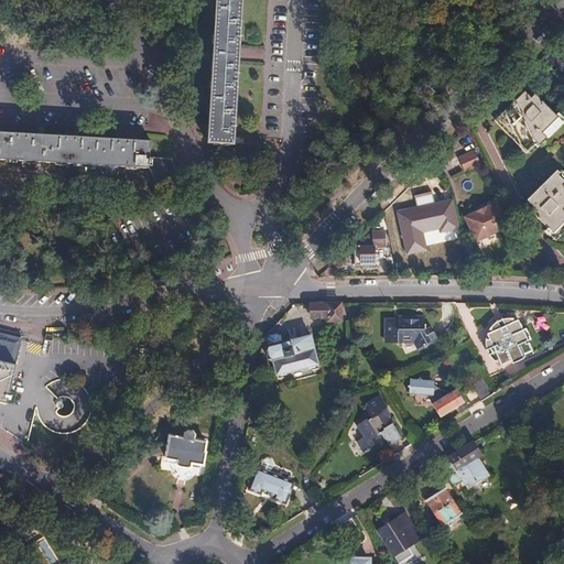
[(215,0),(213,52),(208,144),(234,145),(235,131),(239,58),(239,53),(239,49),(241,0),(215,0)]
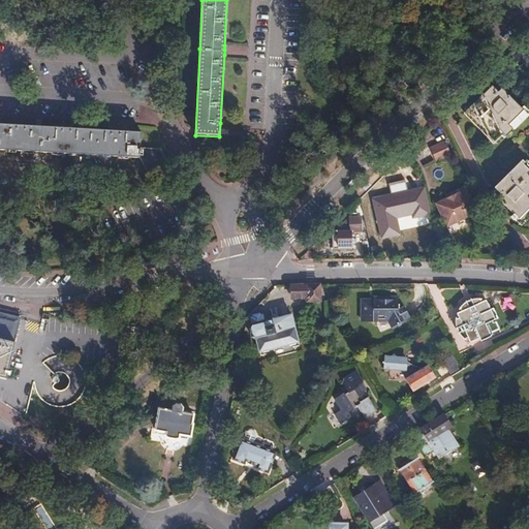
[(490,90),(466,113),(493,142),(508,126),(507,125),(523,110),(501,89),(498,91),(491,85),(488,88),(490,90)]
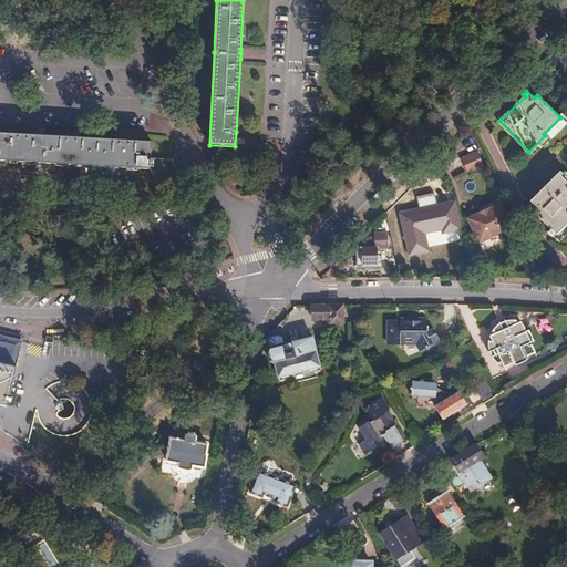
[(143,168),(142,156),(143,141),(120,138),(78,136),(0,131),(0,160),(40,162),(85,165),(99,166),(112,167),(143,168)]
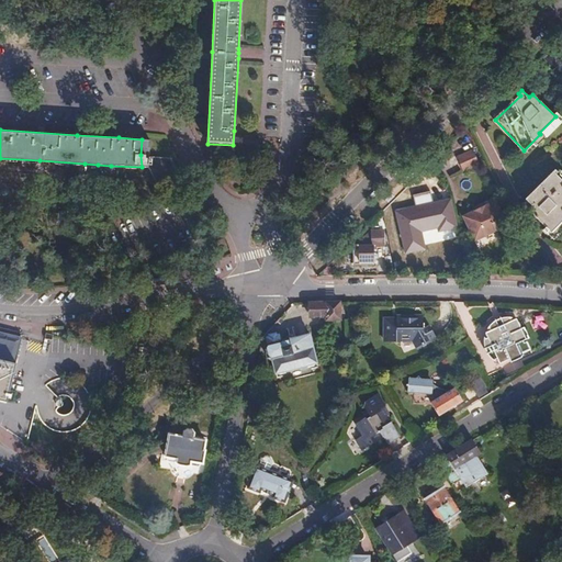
[(472,149),(456,157),(462,171),(479,164),(472,149)]
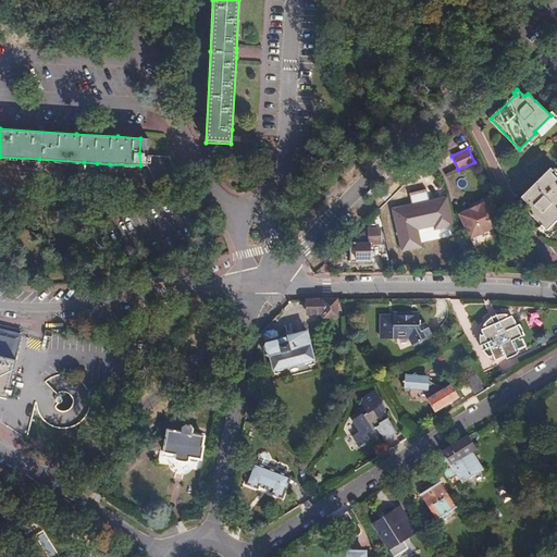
[(139,153),(140,165),(150,184),(173,173),(163,155),(139,153)]
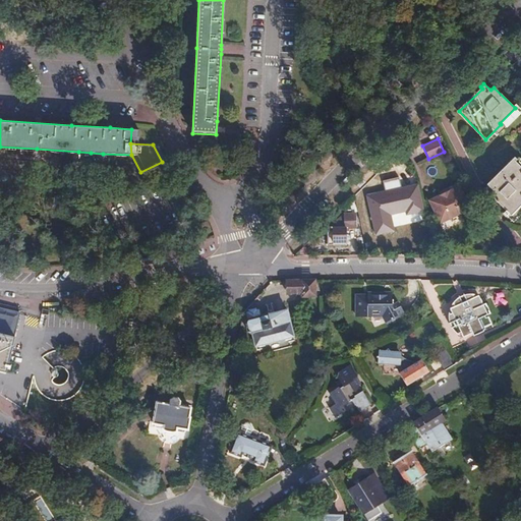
[(488,181),(484,184),(490,190),(487,193),(505,212),(503,215),(506,217),(508,215),(510,217),(520,206),(520,167),(514,161),(489,182),(488,181)]
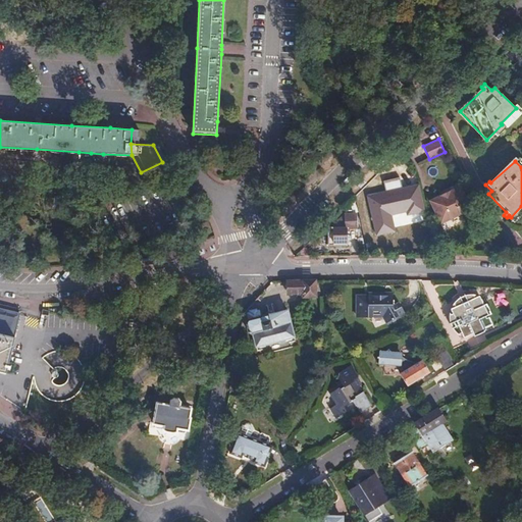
[(393,231),(389,215),(406,212),(407,215),(424,212),(419,185),(403,189),(400,177),(383,181),(385,193),(384,193),(386,199),(368,203),(375,236),(393,231)]
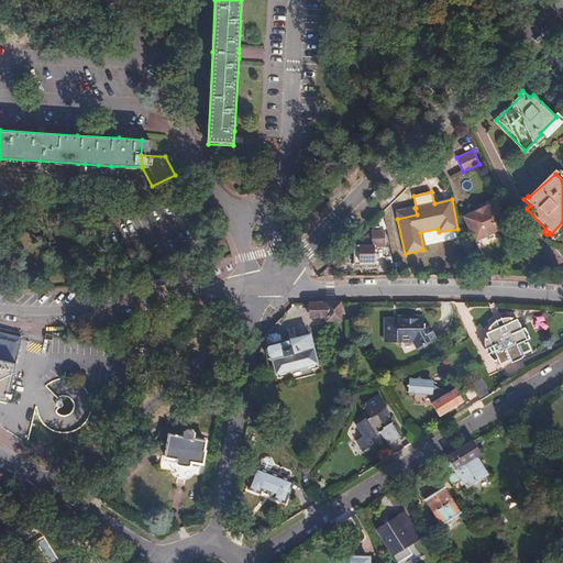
[(495,201),(486,205),(473,211),(462,217),(474,242),(507,225),(495,201)]
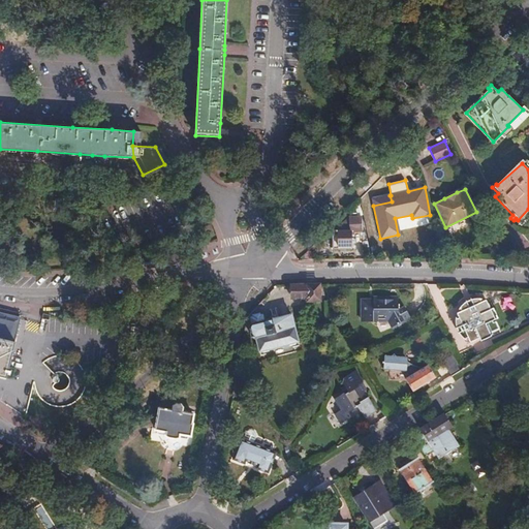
[(444,198),(457,192),(456,189),(442,195),(444,198)]
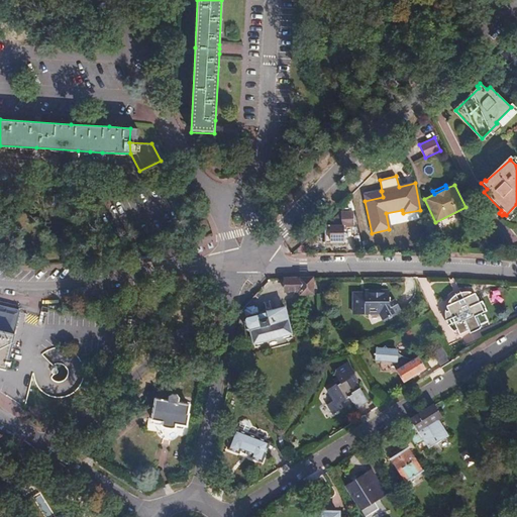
[(363,195),(365,201),(383,197),(381,191),(363,195)]
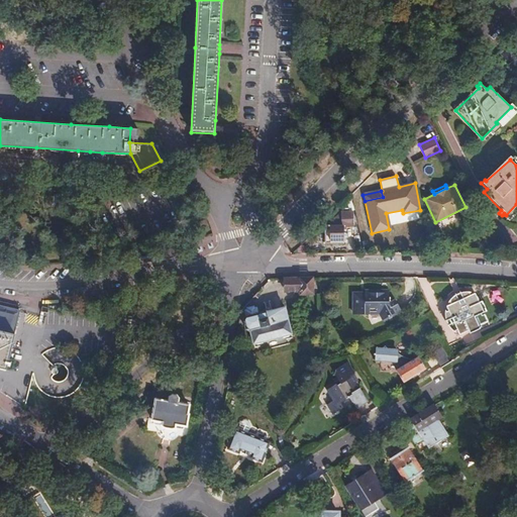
[(353,214),(341,214),(341,226),(325,226),(325,243),(343,243),(343,228),(353,228),(353,214)]
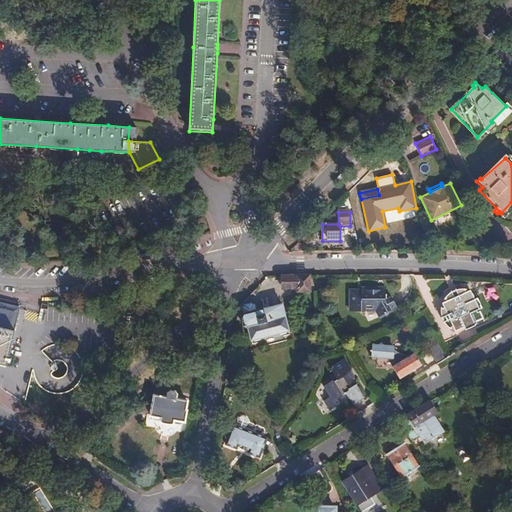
[(299,274),(279,275),(279,287),(295,286),(295,290),(308,289),(307,278),(307,274),(299,274)]
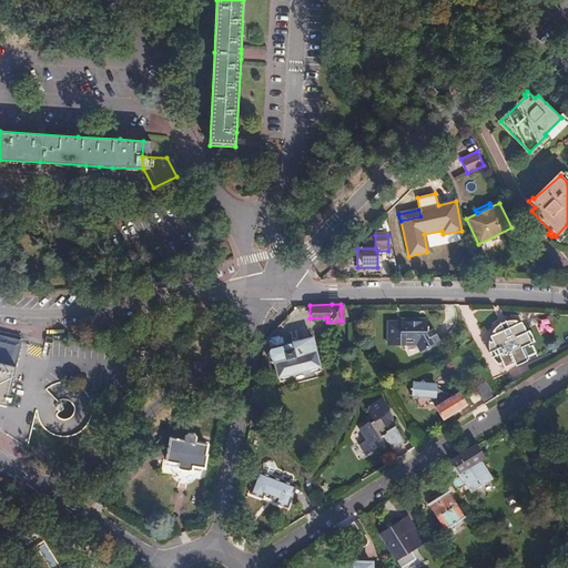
[(389,323),(389,345),(417,346),(421,350),(439,340),(436,333),(428,332),(428,321),(416,321),(416,318),(402,317),(402,321),(403,325),(396,325),(396,323),(389,323)]
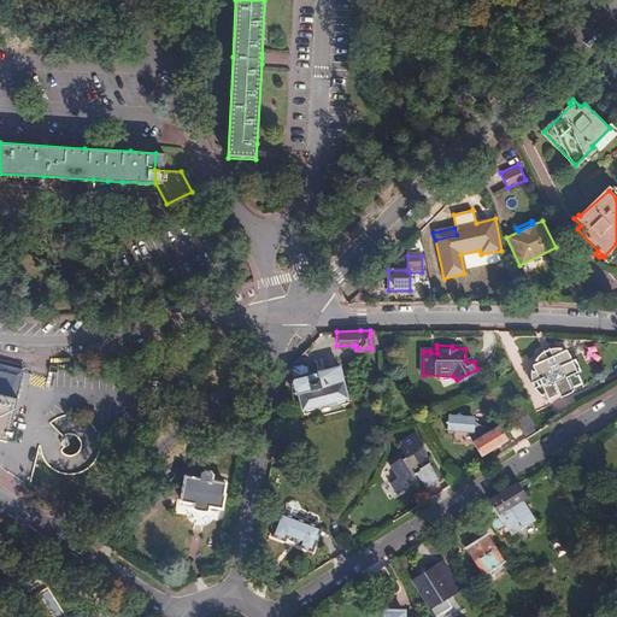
[(585,363),(597,357),(592,346),(580,352),(585,363)]
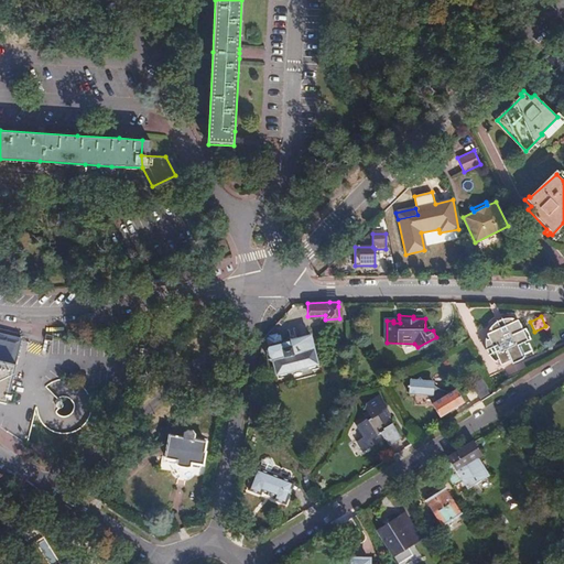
[(500,329),(496,323),(488,333),(490,335),(487,338),(489,340),(487,343),(487,345),(489,354),(495,350),(497,354),(491,357),(502,366),(503,365),(506,367),(525,355),(519,345),(529,338),(517,320),(513,321),(511,317),(508,318),(500,321),(503,327),(500,329)]
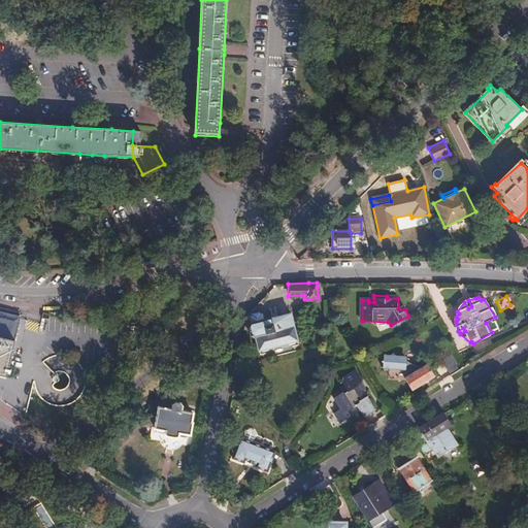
[(0,339),(13,342),(20,317),(8,314),(0,311),(0,339)]
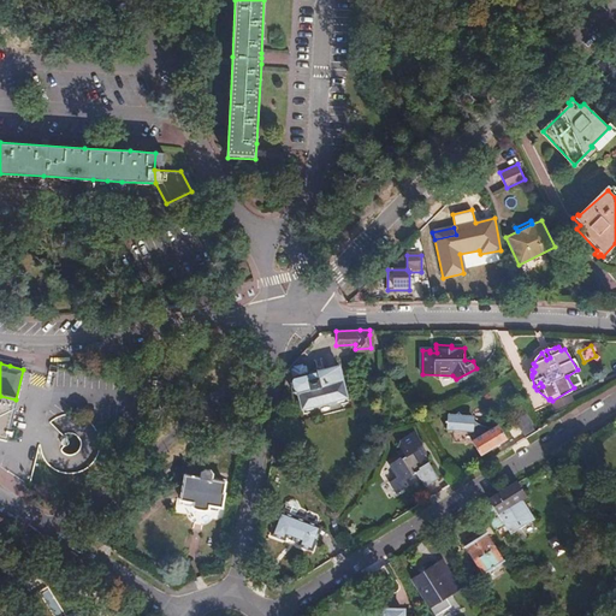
[(286,377),(284,381),(288,394),(291,395),(294,394),(298,409),(342,396),(332,365),(312,371),(311,369),(301,372),(300,367),(296,368),(295,366),(290,367),(290,369),(288,371),(289,375),(286,377)]
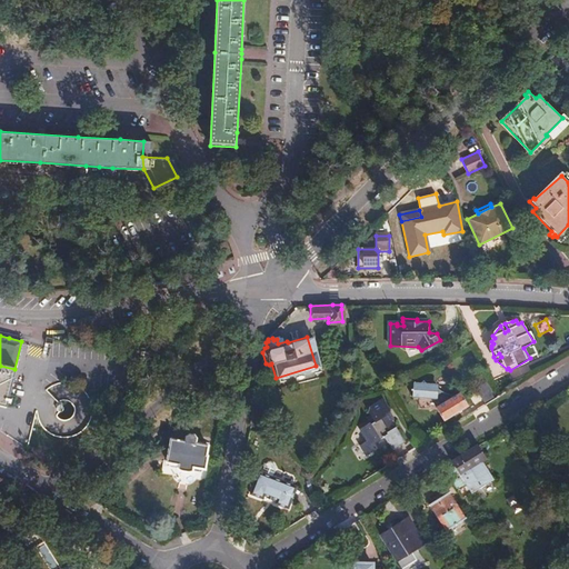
[(0,409),(5,410),(15,369),(0,366),(0,409)]
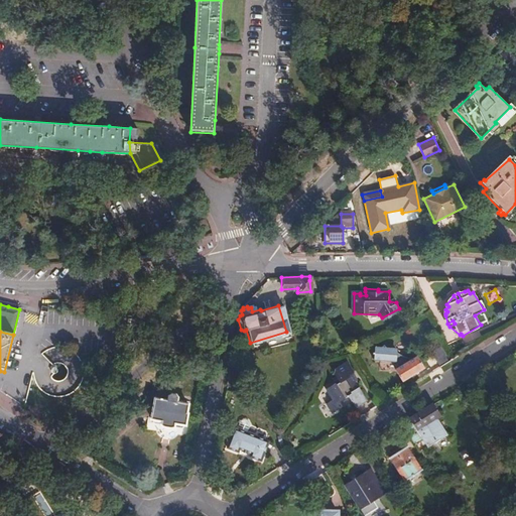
[(394,360),(395,347),(372,346),(371,359),(394,360)]
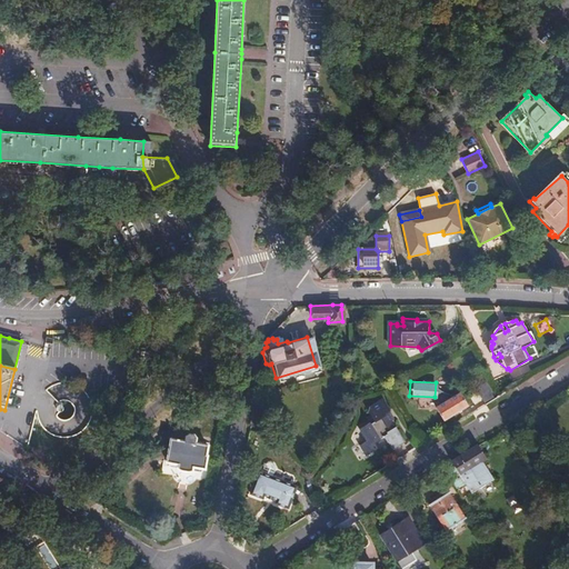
[(458,395),(435,408),(442,420),(466,406),(458,395)]
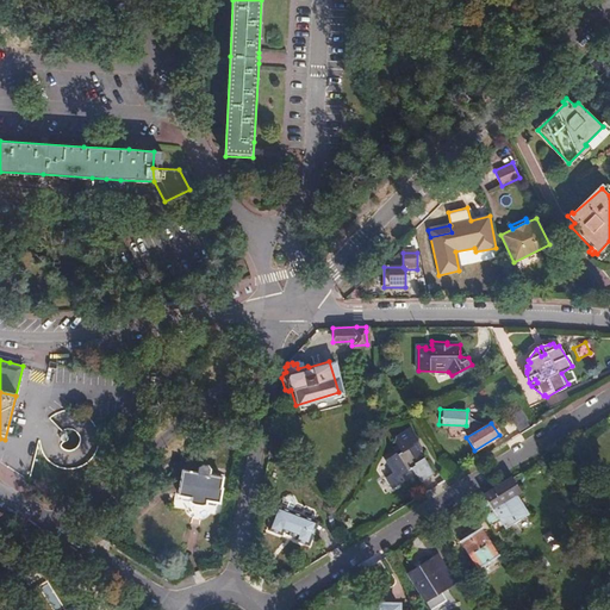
[(397,455),(394,453),(383,460),(391,472),(384,478),(391,490),(398,485),(400,487),(416,479),(421,485),(433,477),(423,461),(422,462),(421,460),(422,460),(423,459),(418,452),(417,453),(412,446),(418,442),(409,428),(396,436),(393,441),(399,449),(400,453),(397,455)]
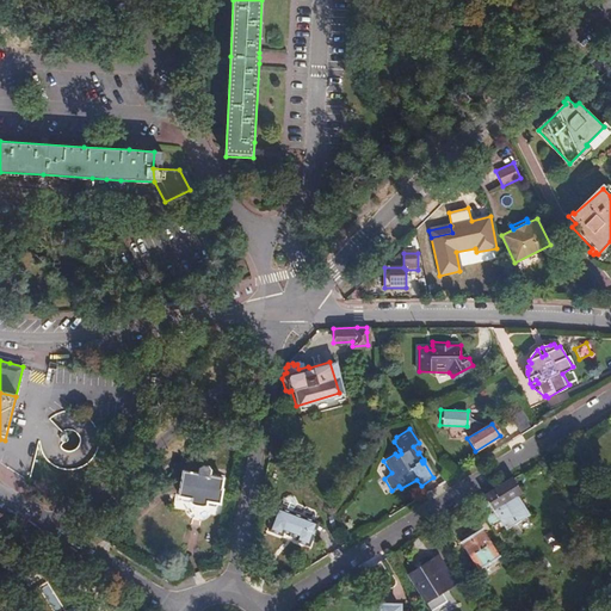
[(424,450),(419,443),(413,446),(418,454),(419,452),(424,450)]
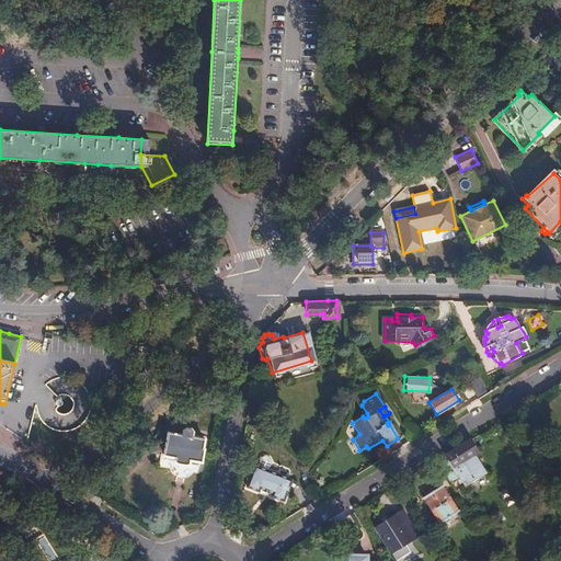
[(209,439),(168,433),(167,446),(164,446),(162,460),(173,462),(174,468),(193,470),(196,466),(206,468),(208,453),(206,453),(209,439)]
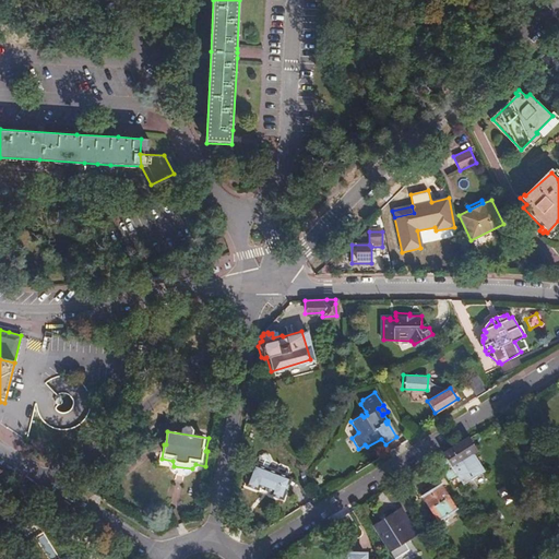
[(475,449),(467,437),(462,440),(442,452),(445,456),(462,482),(462,483),(483,471),(472,451),(475,449)]
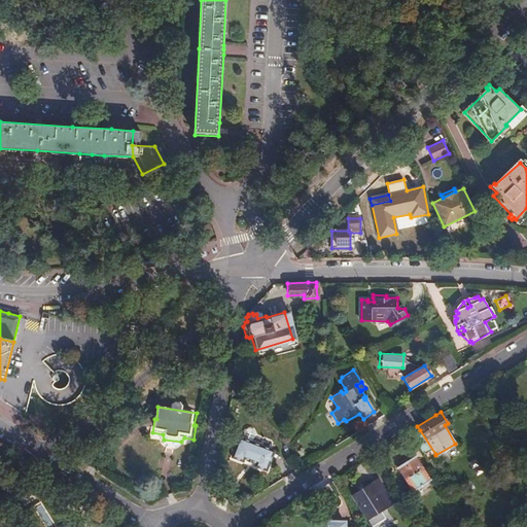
[(427,459),(435,454),(420,430),(413,434),(427,459)]
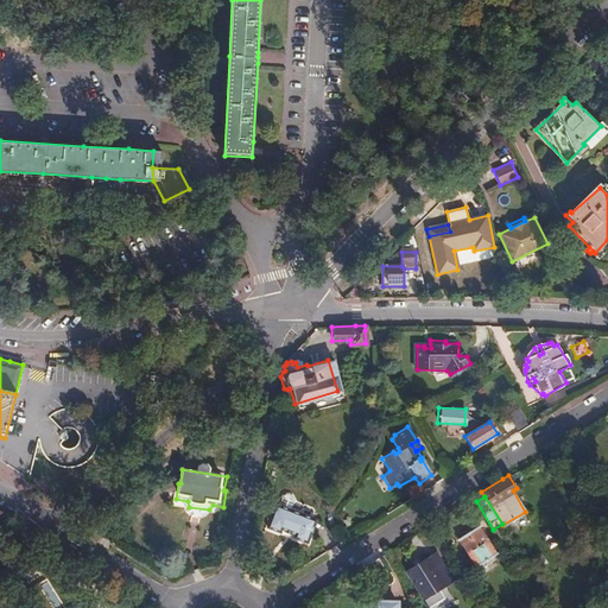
[(273,504),(264,527),(278,533),(279,530),(291,534),(290,538),(304,544),(314,520),(273,504)]
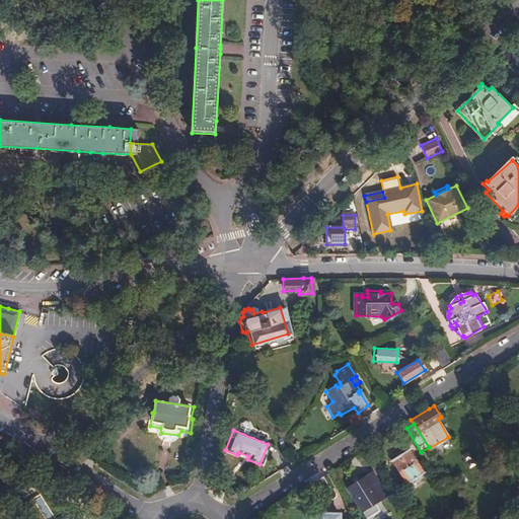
[(401,450),(394,453),(389,456),(403,480),(423,469),(409,446),(401,450)]
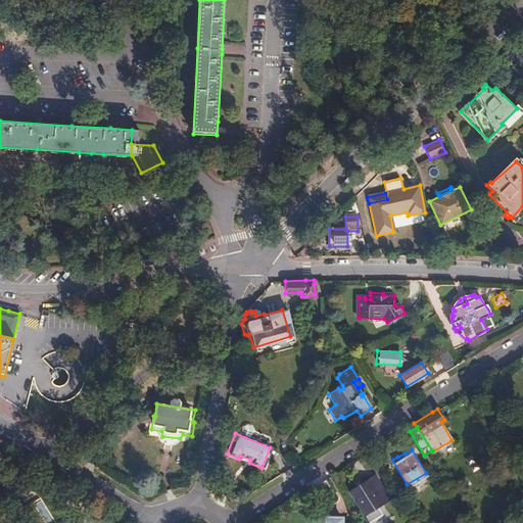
[(382,478),(378,480),(386,493),(390,490),(382,478)]
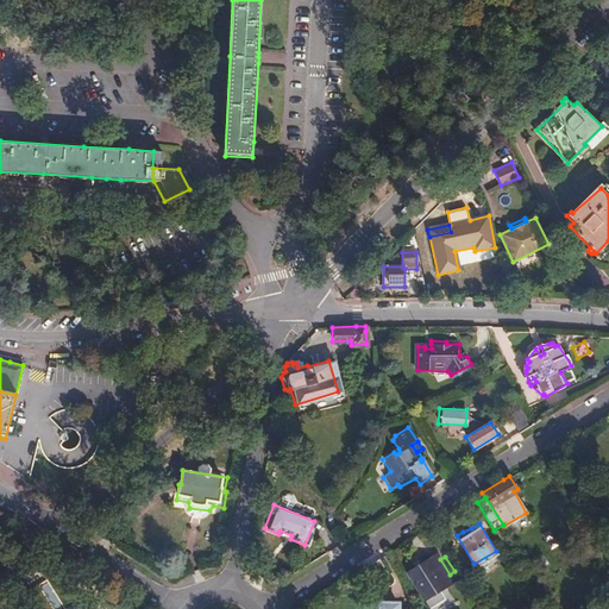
[(427,603),(429,607),(435,604),(452,594),(443,578),(450,575),(440,559),(412,576),(424,595),(420,597),(425,604),(427,603)]
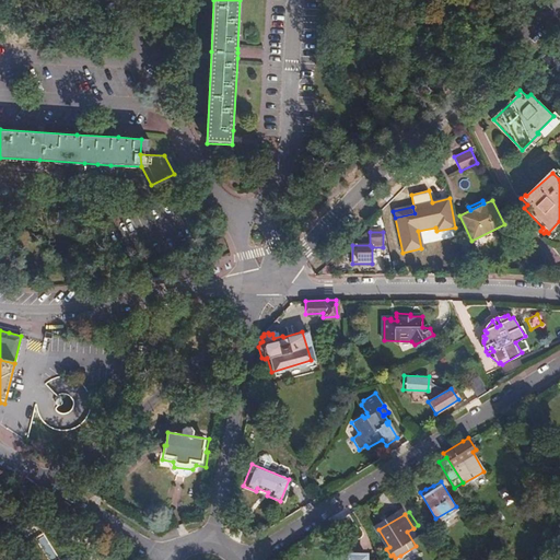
[(60,518),(55,526),(68,534),(72,526),(60,518)]
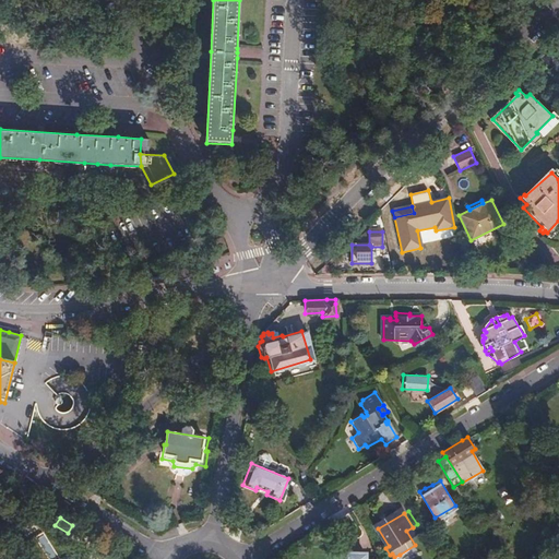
[(349,558),(351,558),(352,552),(358,552),(358,550),(345,549),(344,558),(346,558),(347,558),(349,558)]
